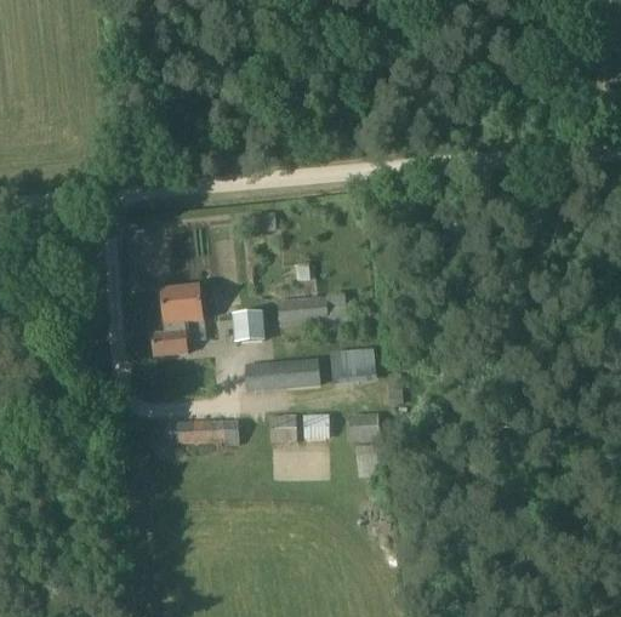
[(152,353),(186,350),(182,316),(201,314),(198,283),(159,286),(164,330),(149,331),(152,353)]
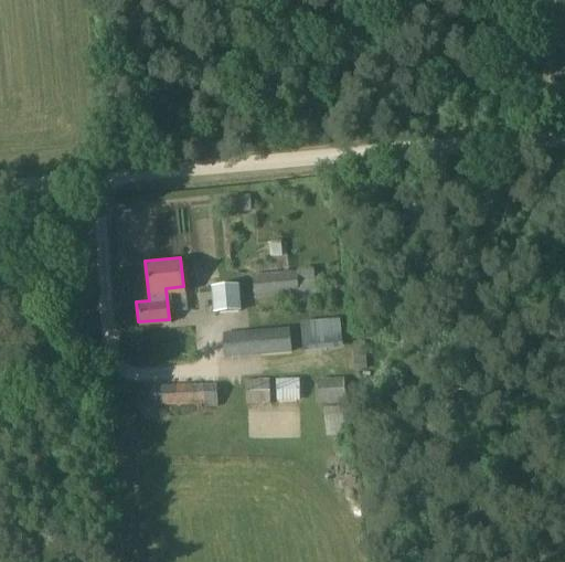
[(253,274),(254,297),(316,293),(312,269),(253,274)]
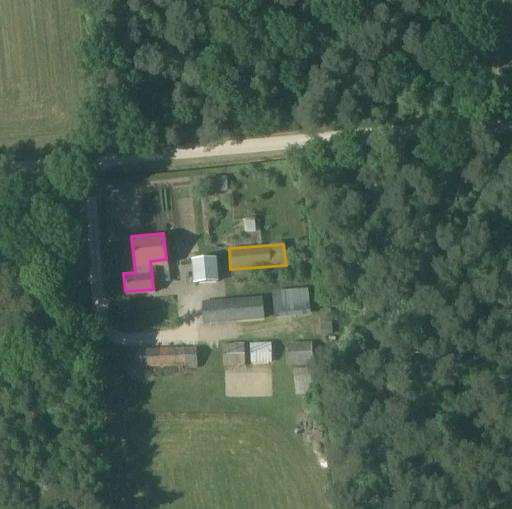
[(198,258),(200,281),(218,280),(215,256),(198,258)]
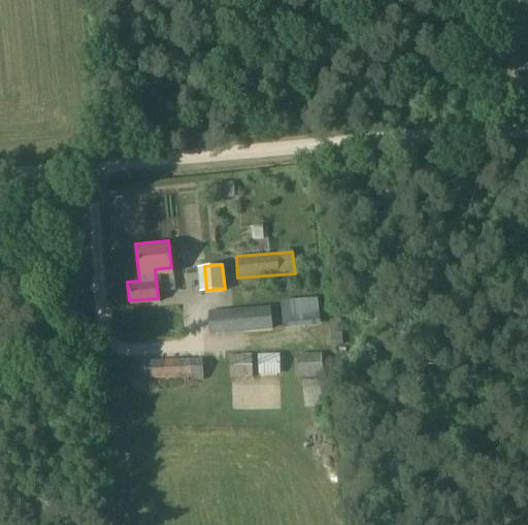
[(318,300),(291,303),(292,315),(319,313),(318,300)]
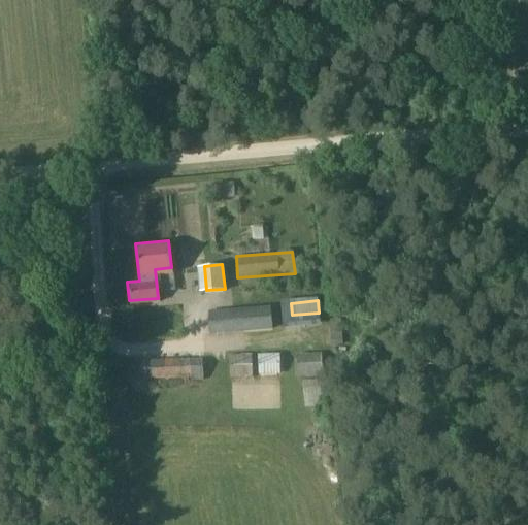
[(209,333),(277,326),(276,304),(209,310),(209,333)]
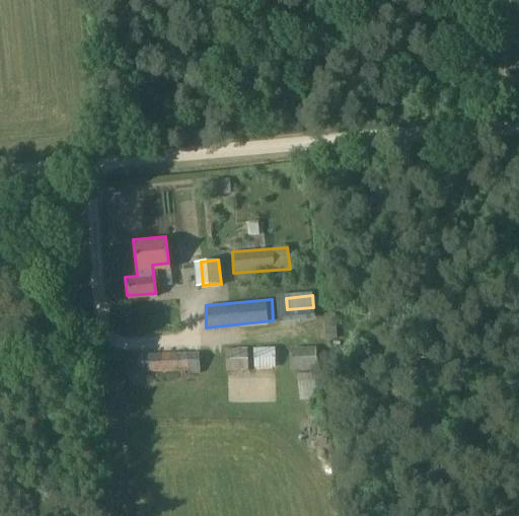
[(228,361),(281,363),(282,343),(229,341),(228,361)]
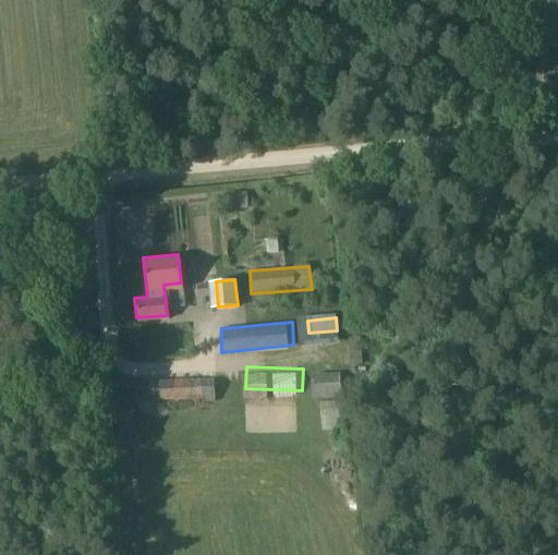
[(339,371),(313,373),(315,397),(341,396),(339,371)]
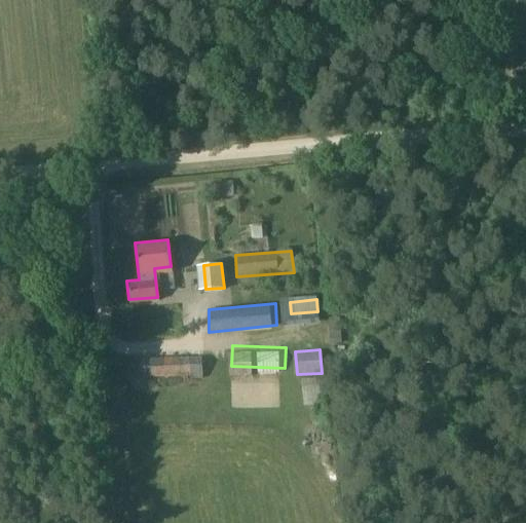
[(202,377),(201,357),(143,358),(145,377),(189,374),(190,377),(202,377)]
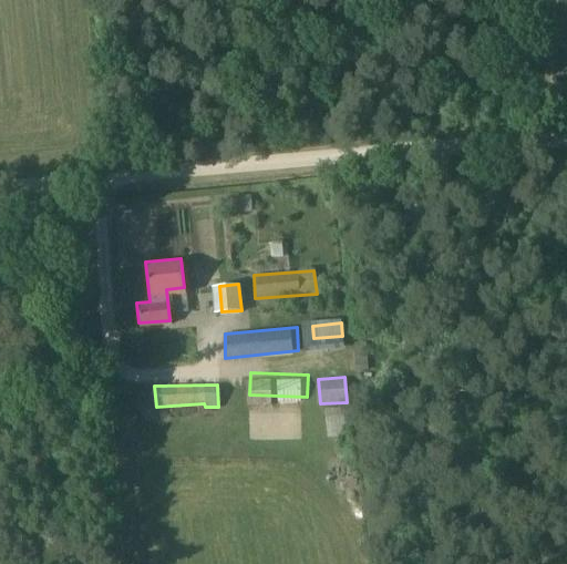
[(348,403),(323,408),(328,436),(352,433),(348,403)]
